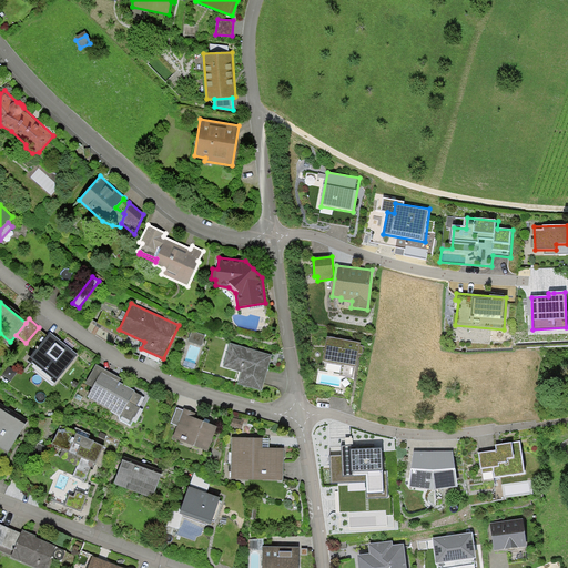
[(48,335),(39,327),(26,343),(37,351),(48,335)]
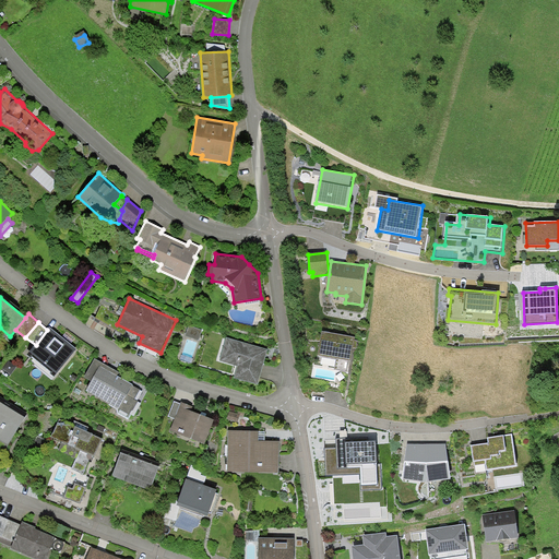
[(202,330),(189,325),(185,336),(199,341),(202,330)]
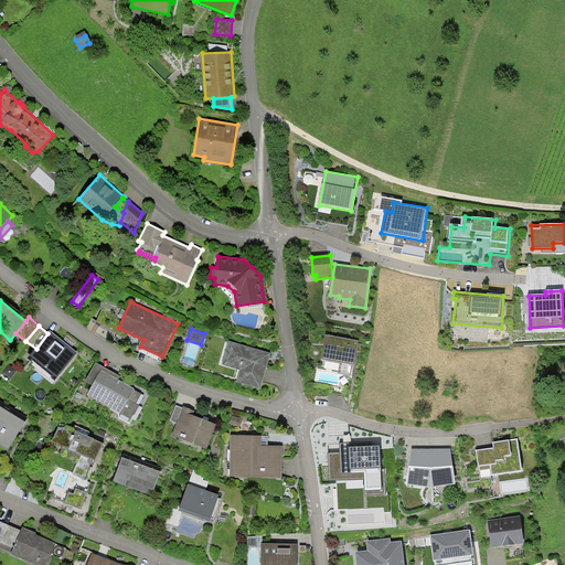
[(51,377),(55,381),(77,353),(50,331),(48,333),(36,349),(27,359),(32,363),(33,362),(52,376),(51,377)]
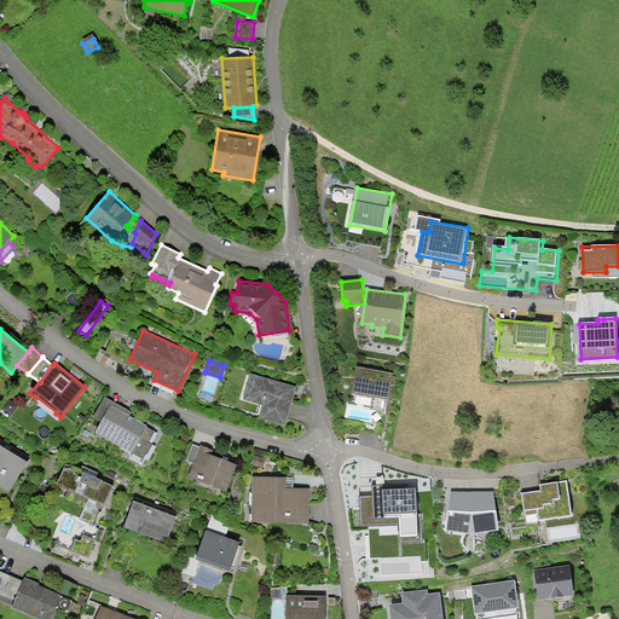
[(393,375),(357,368),(352,395),(371,399),(369,411),(385,414),(393,375)]
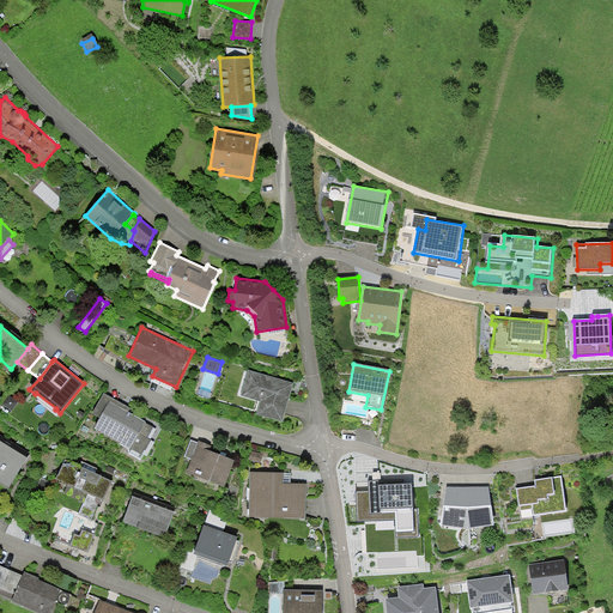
[(293,383),(249,370),(241,396),(260,402),(256,414),(283,422),(293,383)]
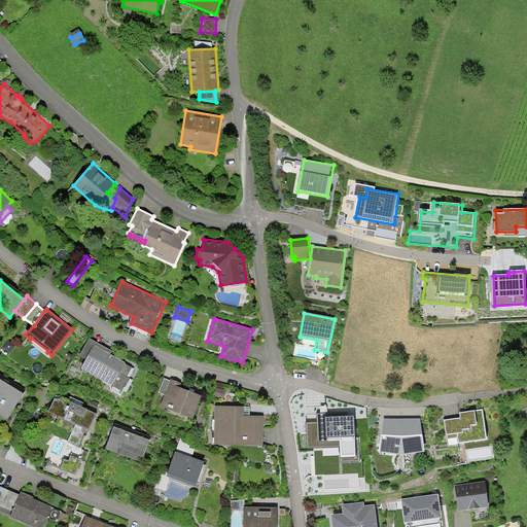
[(49,358),(51,355),(47,352),(48,351),(31,338),(30,339),(28,341),(49,358)]
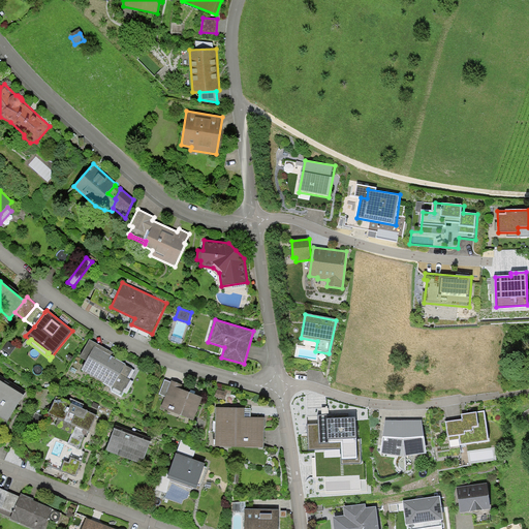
[(96,343),(89,340),(80,358),(87,361),(94,346),(96,343)]
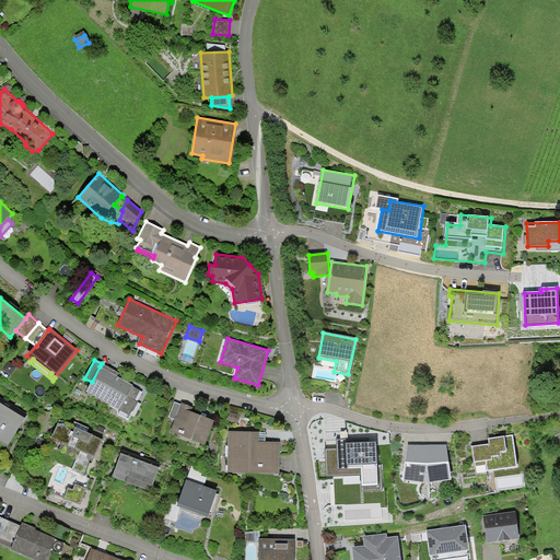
[(100,366),(118,376),(119,374),(102,363),(100,366)]
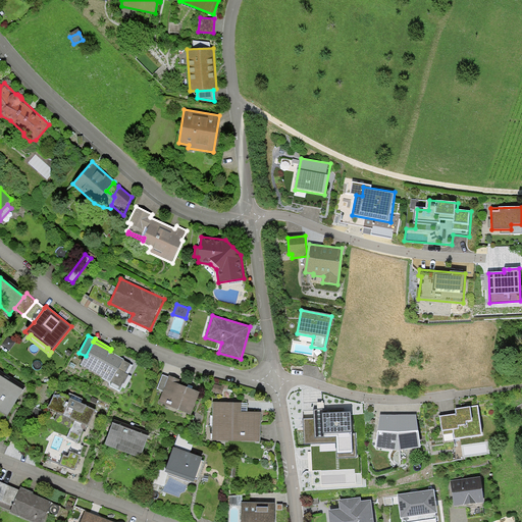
[(110,351),(93,342),(86,356),(81,365),(109,380),(120,387),(122,383),(123,384),(128,374),(125,373),(131,364),(124,360),(124,359),(110,351)]
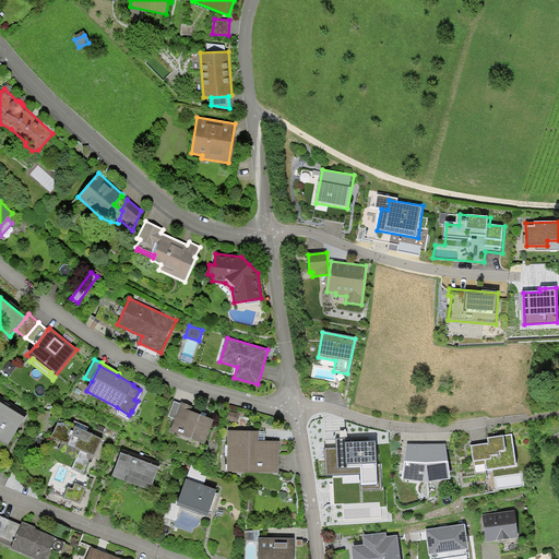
[(26,417),(0,401),(0,440),(9,445),(26,417)]
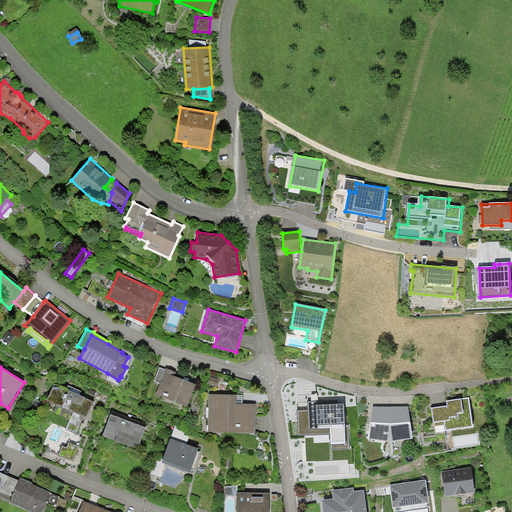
[(154,381),(160,383),(165,369),(160,367),(154,381)]
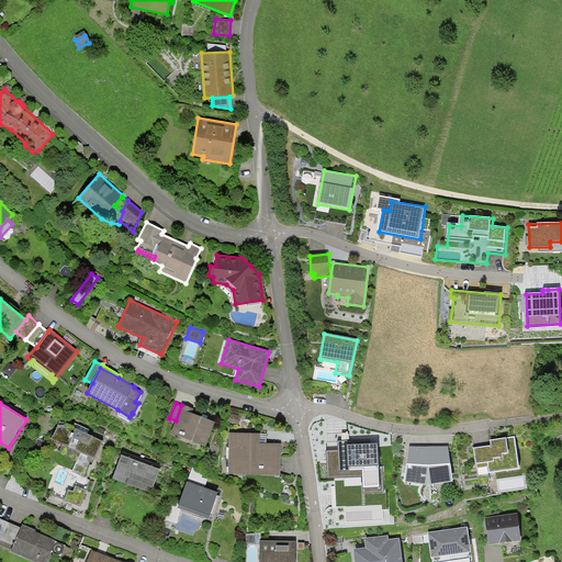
[(171,433),(205,447),(215,422),(206,418),(202,416),(192,413),(194,408),(182,404),(181,405),(176,420),(171,433)]
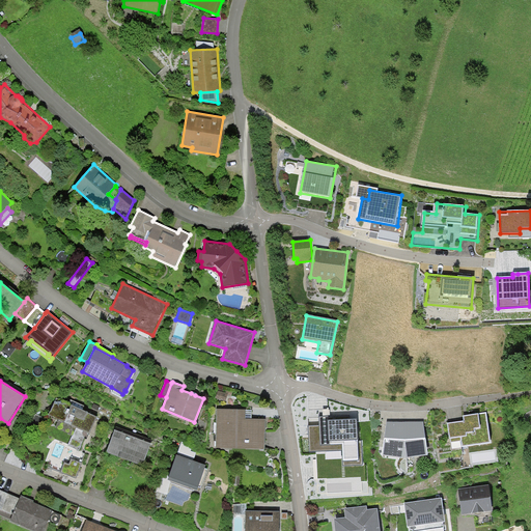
[(122,394),(111,387),(112,393),(121,398),(126,391),(124,390),(122,394)]
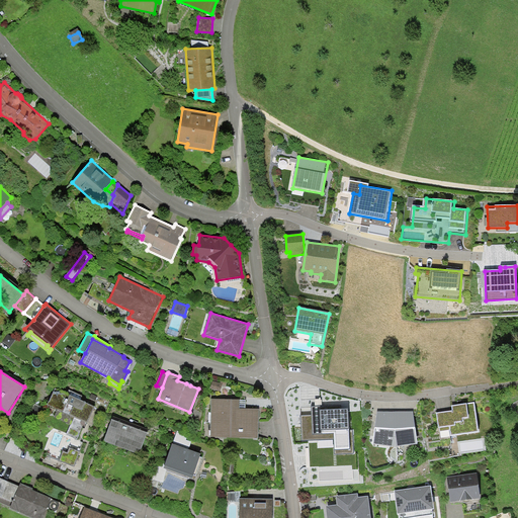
[(223,384),(212,380),(210,389),(221,392),(223,384)]
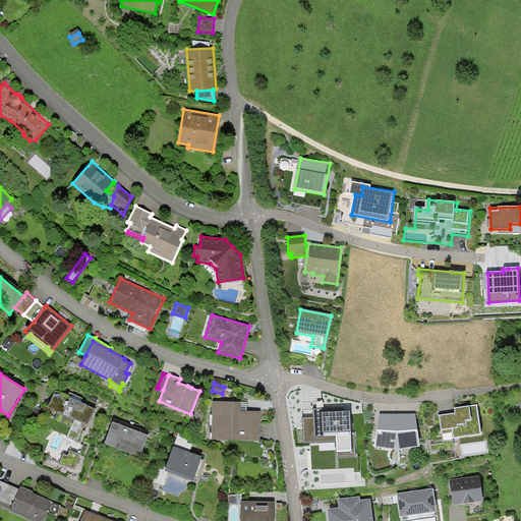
[(88,425),(96,409),(67,396),(53,397),(48,407),(58,412),(54,419),(71,426),(66,437),(77,442),(83,429),(84,430),(87,425),(88,425)]
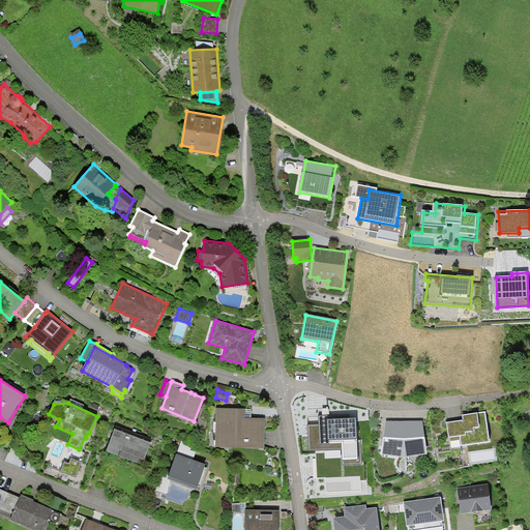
[(214,447),(264,448),(265,418),(251,417),(245,417),(245,410),(245,409),(216,408),(214,447)]
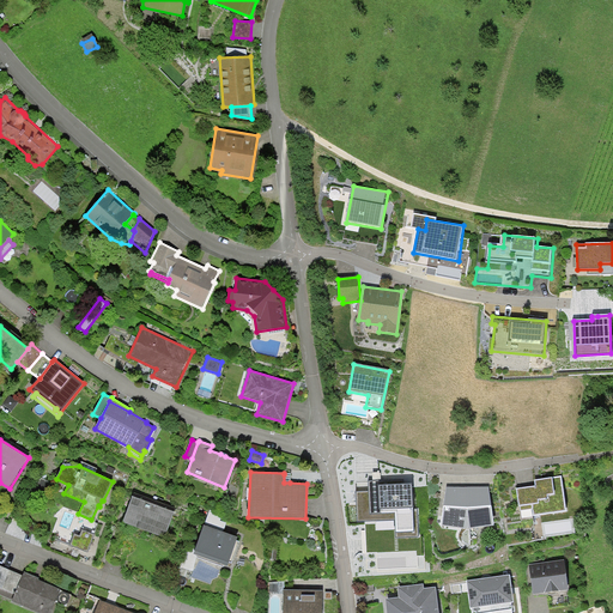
[(566,511),(562,477),(534,480),(535,487),(517,490),(520,507),(533,504),(534,516),(566,511)]
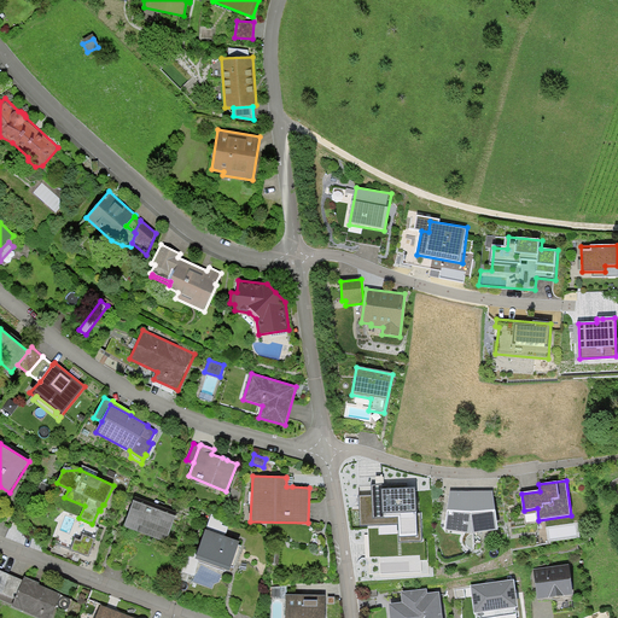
[(371,495),(359,496),(360,526),(397,524),(398,538),(417,537),(414,489),(407,490),(407,484),(371,485),(371,495)]
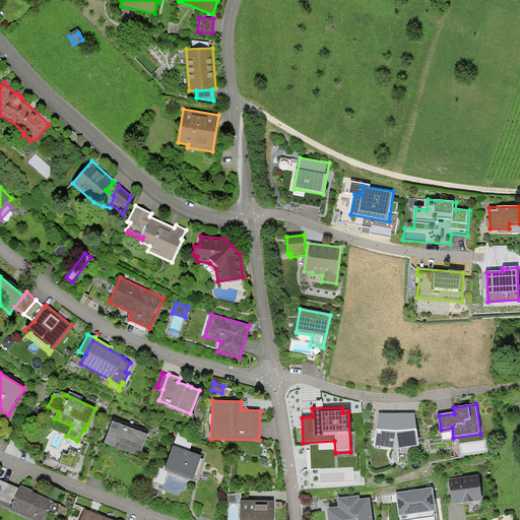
[(419,447),(415,412),(380,412),(374,447),(396,451),(419,447)]
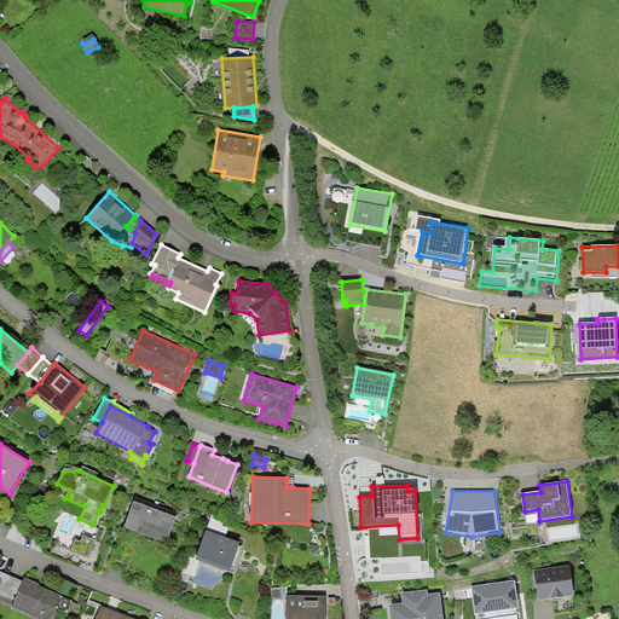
[(175,518),(134,502),(125,527),(166,543),(175,518)]
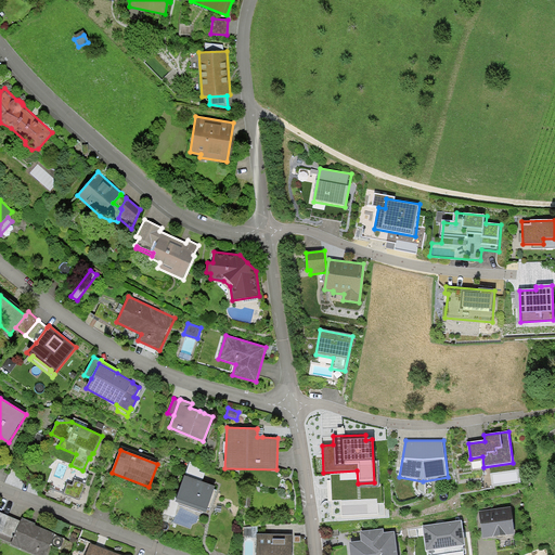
[(202,465),(190,462),(185,476),(202,481),(205,473),(199,472),(202,465)]
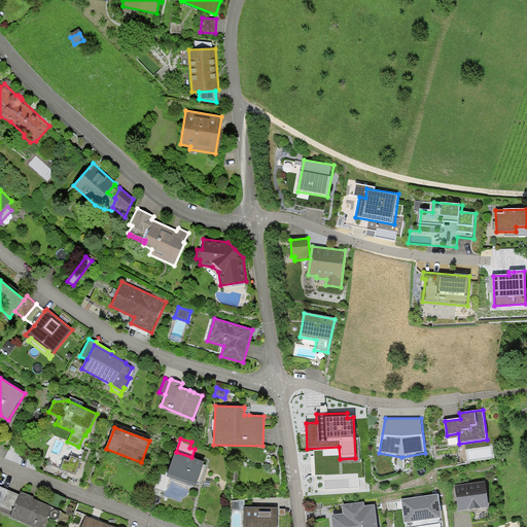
[(204,464),(205,462),(191,457),(176,452),(167,477),(170,478),(169,479),(191,487),(192,486),(196,487),(197,483),(204,464)]
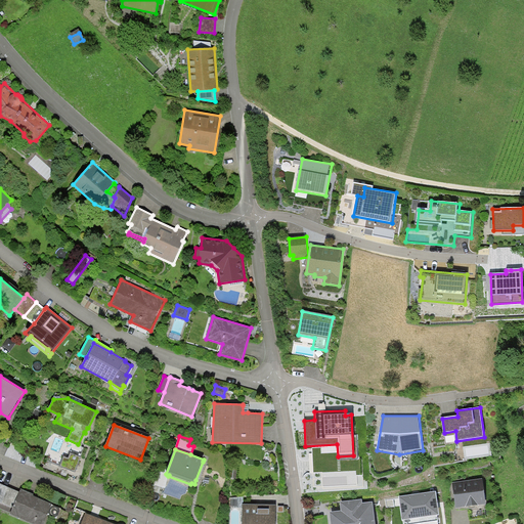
[(69,459),(63,456),(60,467),(75,472),(80,459),(80,456),(71,453),(69,459)]
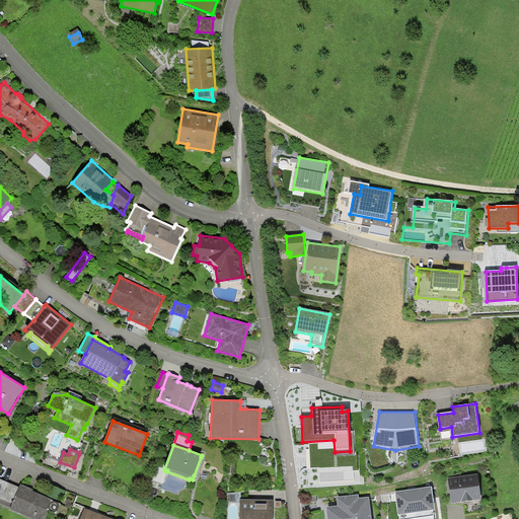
[(203,458),(201,457),(194,475),(196,476),(203,458)]
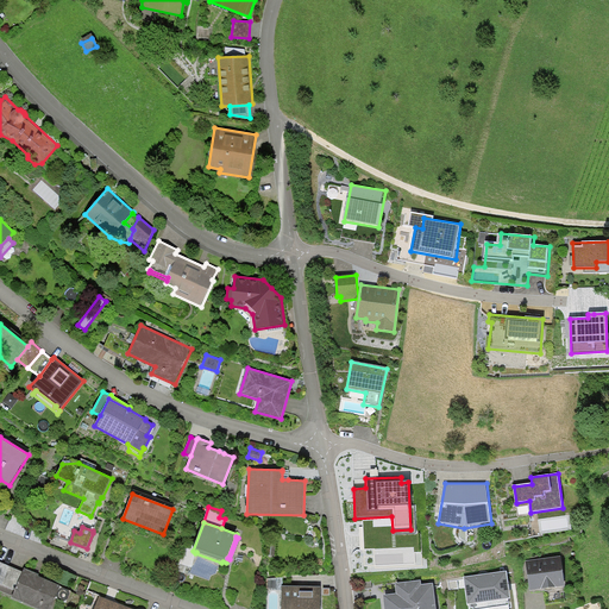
[(562,559),(525,563),(527,592),(544,591),(545,604),(565,603),(562,559)]
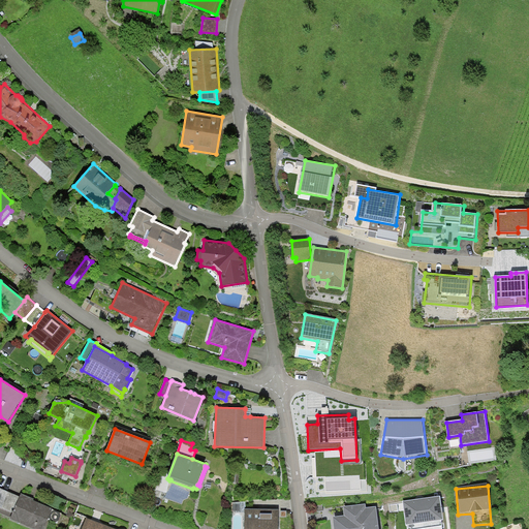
[(0,488),(0,510),(8,492),(0,488)]
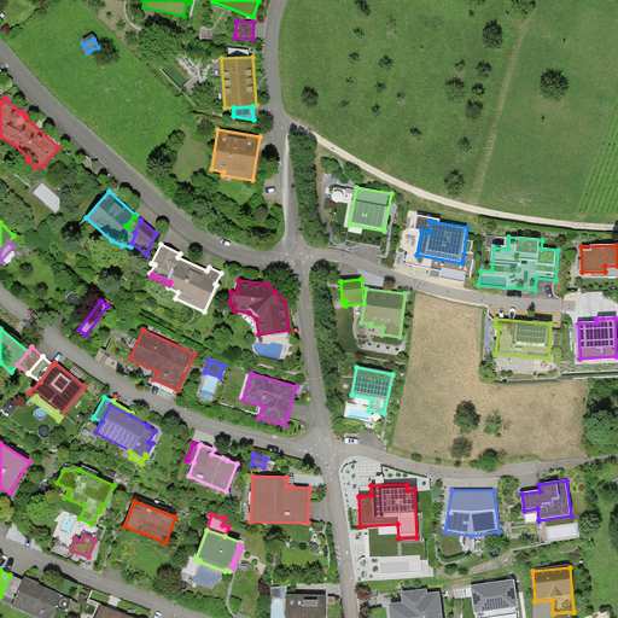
[(0,600),(12,605),(23,579),(10,575),(0,596),(0,600)]
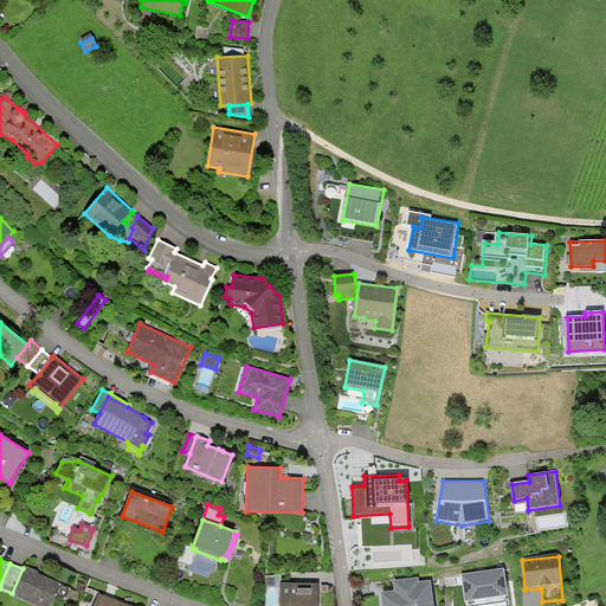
[(12,593),(11,594),(37,605),(50,605),(60,582),(38,573),(39,571),(24,565),(23,568),(12,593)]
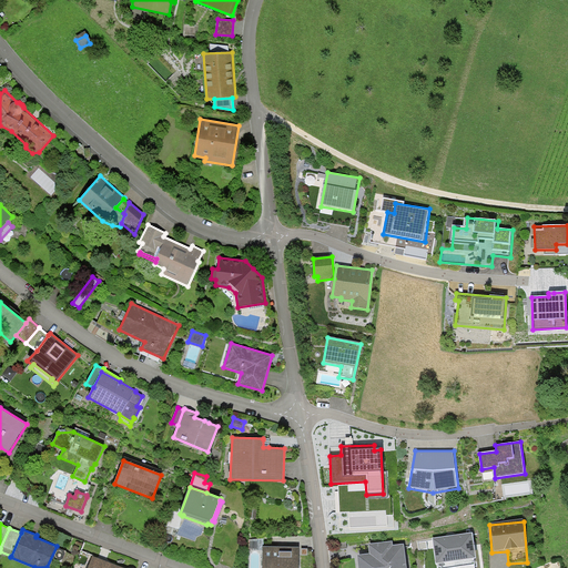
[(473,534),(433,539),(436,563),(438,563),(438,567),(447,567),(475,565),(474,558),(476,557),(475,548),(473,534)]
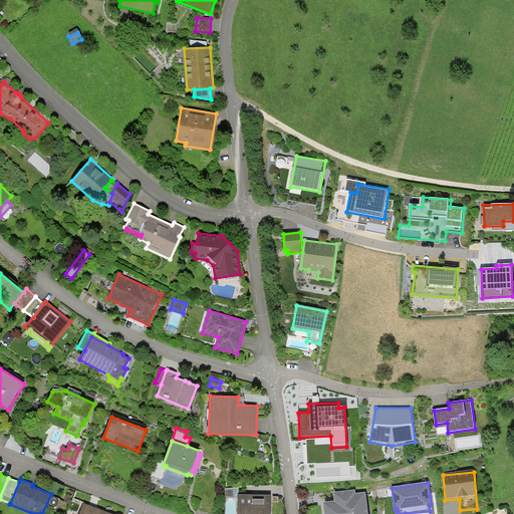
[(323,504),(324,513),(366,513),(364,492),(355,494),(354,490),(333,493),(334,502),(323,504)]
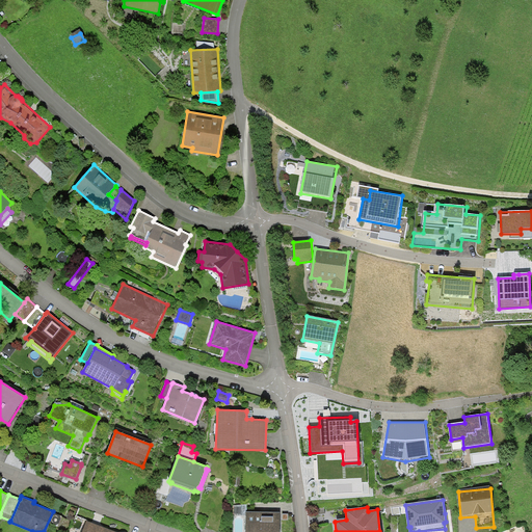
[(280,531),(281,512),(245,511),(244,531),(280,531)]
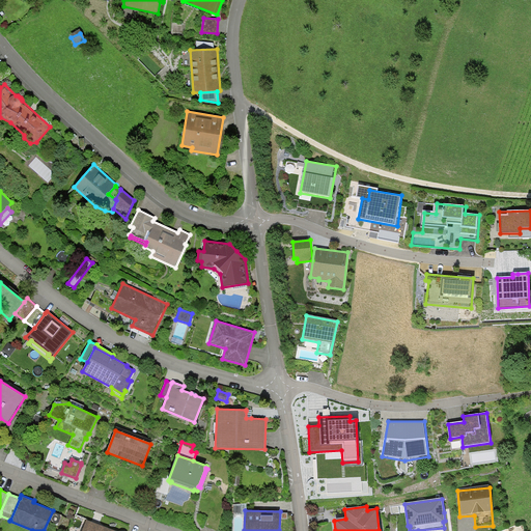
[(115,530),(87,520),(82,530),(115,530)]
